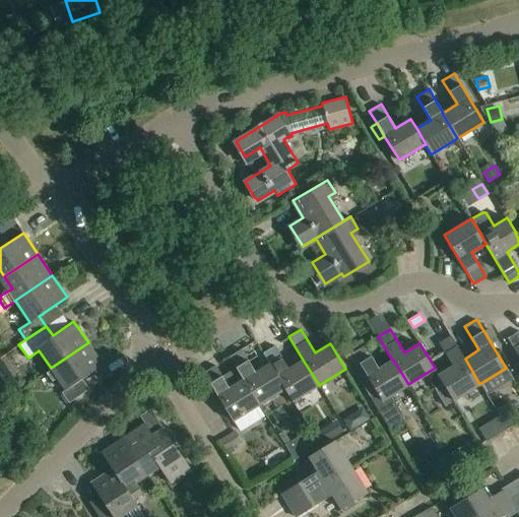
[(518,330),(507,337),(518,358),(518,330)]
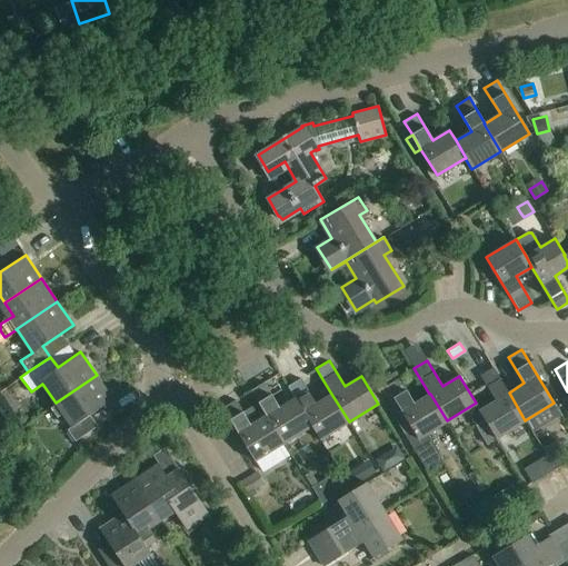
[(525,420),(509,393),(508,393),(492,367),(479,375),(496,400),(479,410),(496,438),(525,420)]
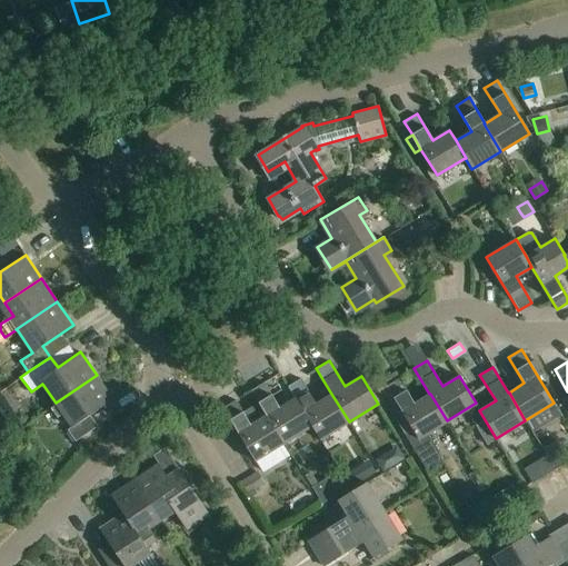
[(97,375),(56,403),(71,426),(67,429),(75,440),(97,425),(89,415),(112,399),(97,375)]
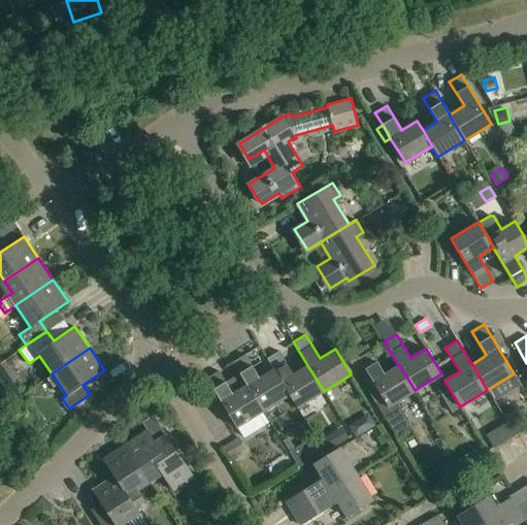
[(358,358),(381,395),(373,400),(394,433),(409,425),(395,402),(415,390),(399,365),(398,365),(385,373),(369,350),(358,358)]
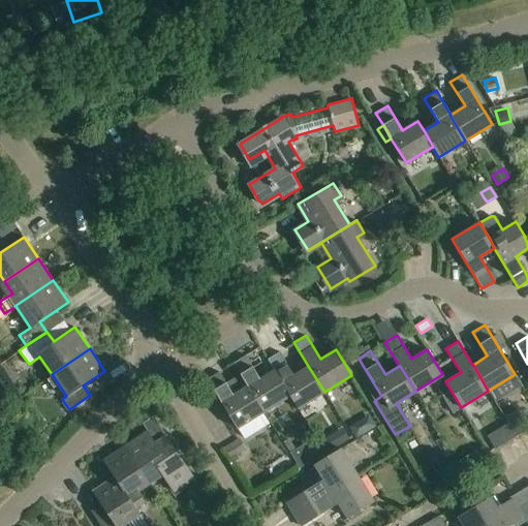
[(267,359),(274,370),(274,369),(289,395),(289,396),(298,408),(324,392),(308,366),(293,375),(279,351),(267,359)]
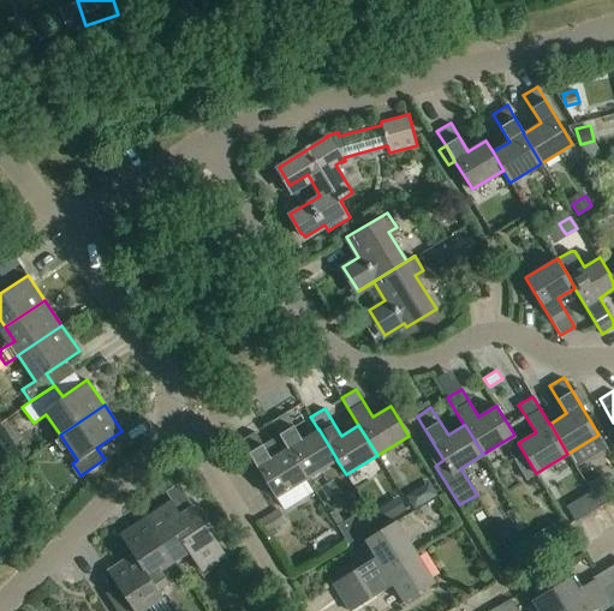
[(270,420),(279,435),(288,449),(307,478),(337,460),(337,459),(319,429),(319,430),(302,439),(285,412),(270,420)]
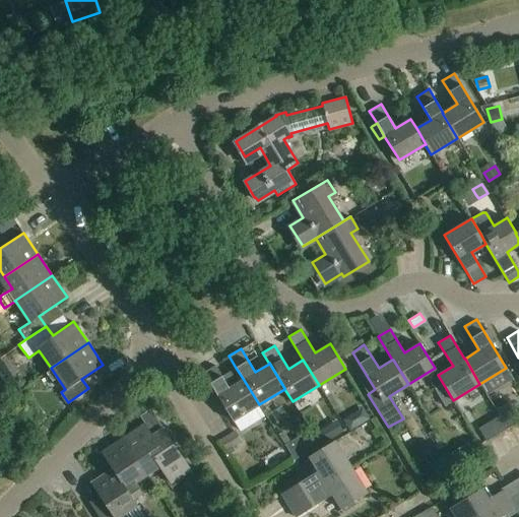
[(236,368),(221,376),(214,365),(203,372),(233,421),(259,404),(244,380),(236,368)]
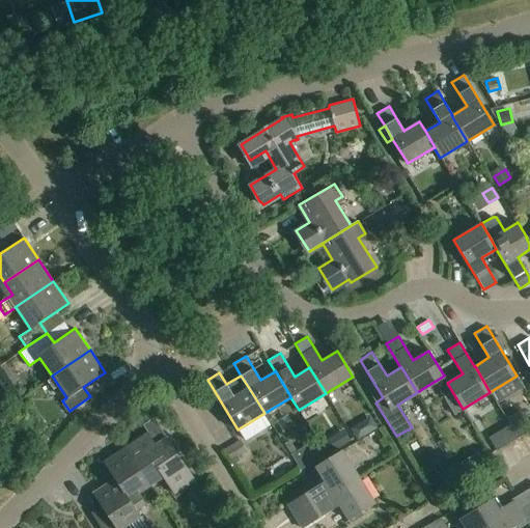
[(529,426),(519,409),(506,416),(518,435),(529,426)]
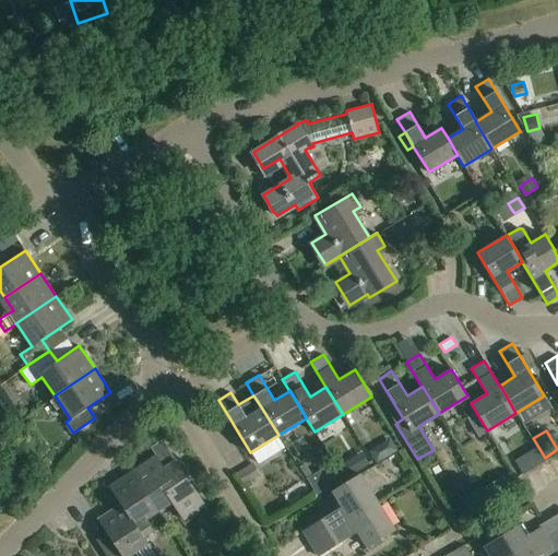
[(391,437),(371,449),(378,461),(399,449),(391,437)]
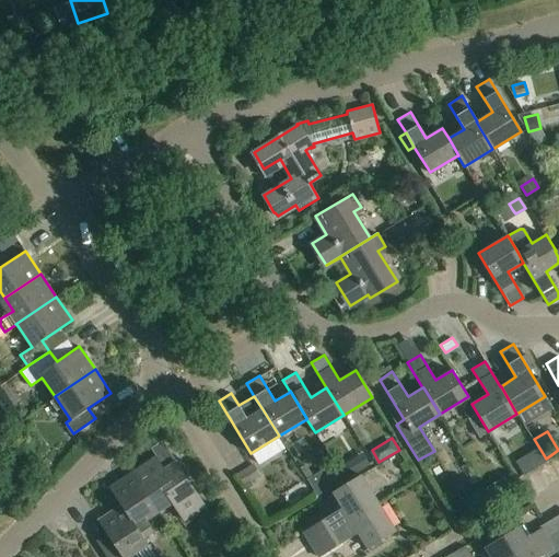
[(174,461),(174,460),(163,467),(155,455),(131,471),(159,511),(166,506),(173,501),(175,506),(185,520),(194,514),(205,507),(205,506),(174,461)]
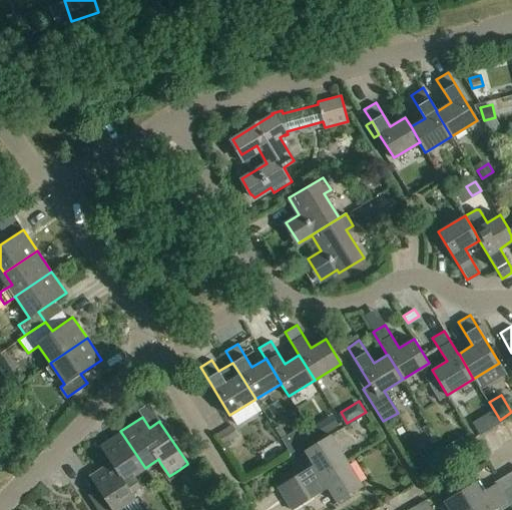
[(326,433),(328,431),(322,420),(311,427),(318,438),(326,433)]
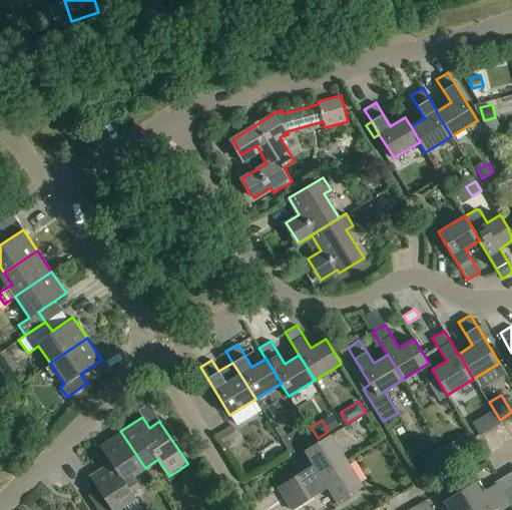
[(230,425),(215,433),(221,443),(236,434),(230,425)]
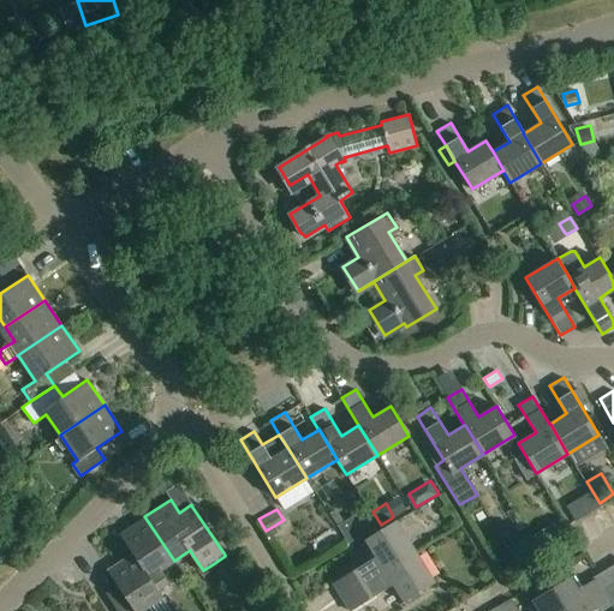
[(351,516),(344,521),(335,509),(329,513),(349,544),(363,534),(351,516)]
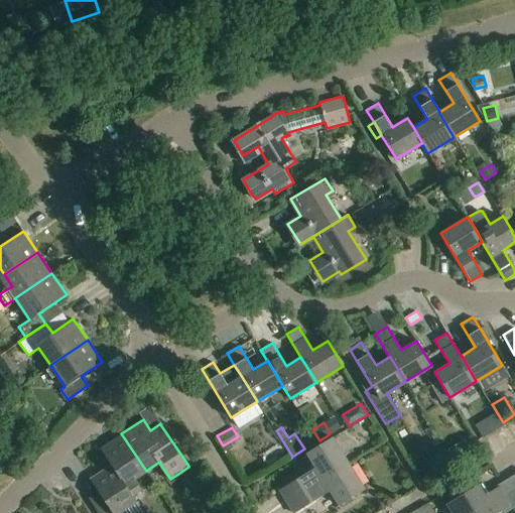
[(100,447),(111,466),(112,465),(132,495),(141,489),(134,478),(146,471),(121,433),(100,447)]
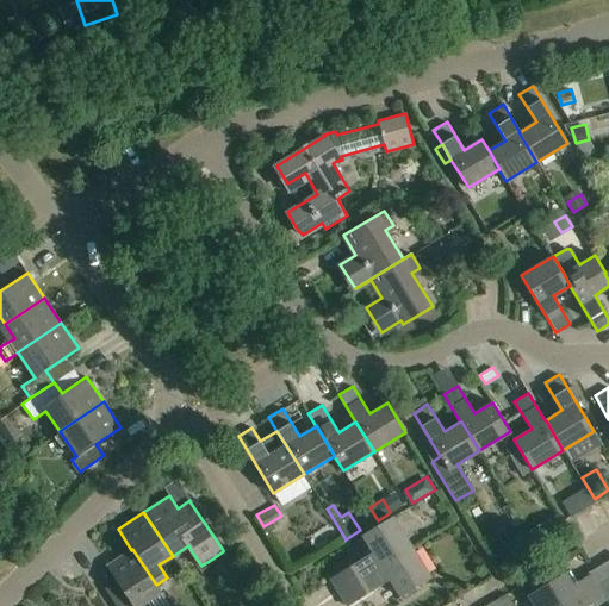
[(330,578),(339,592),(350,583),(411,547),(392,516),(362,535),(373,551),(342,570),(330,578)]
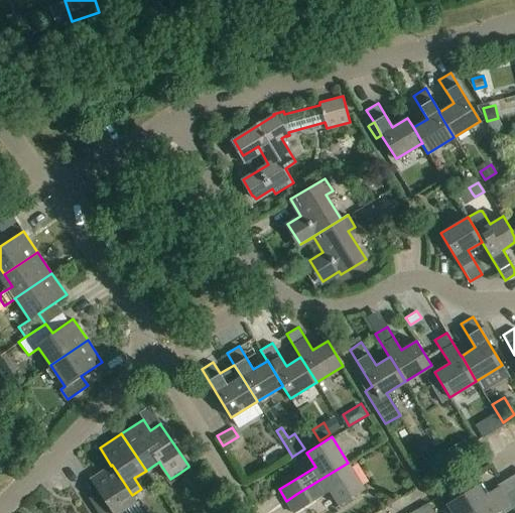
[(460,440),(448,446),(460,466),(471,460),(460,440)]
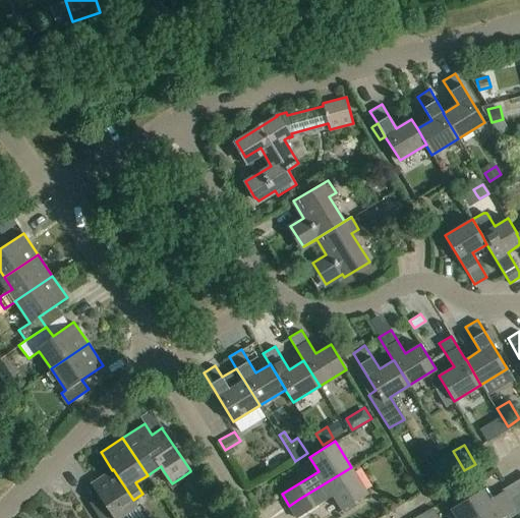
[(428,462),(432,470),(439,480),(458,470),(448,452),(428,462)]
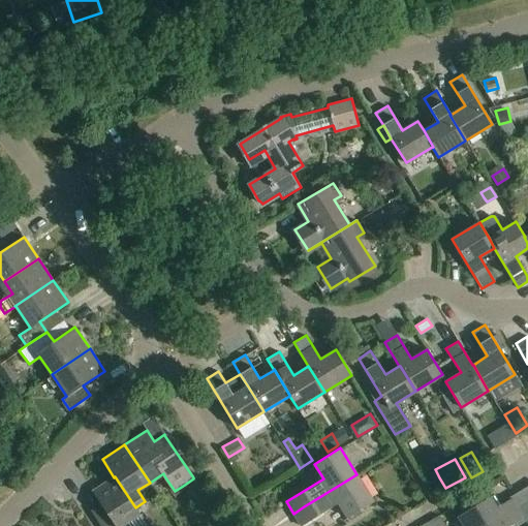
[(304,506),(293,514),(301,525),(338,502),(347,518),(373,501),(356,474),(304,506)]
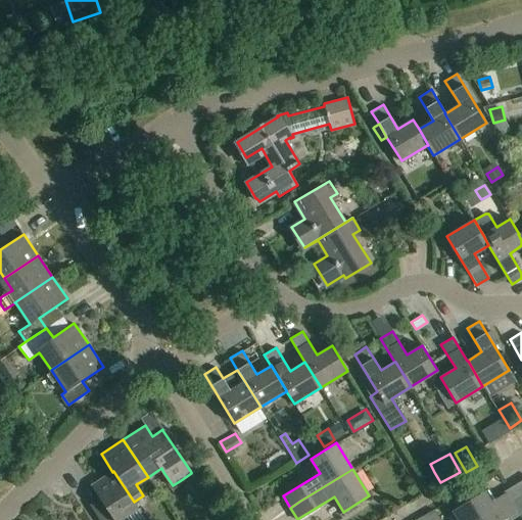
[(113,471),(112,472),(101,479),(101,478),(91,484),(99,498),(89,504),(99,519),(119,519),(138,508),(134,502),(113,471)]
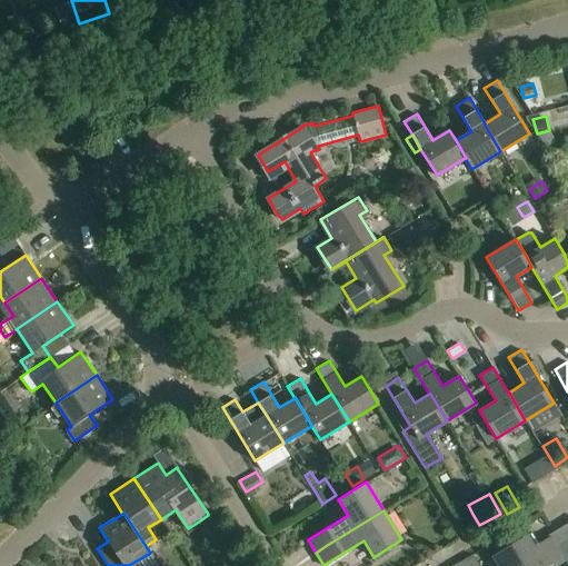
[(498,565),(522,565),(556,546),(567,538),(567,520),(548,534),(549,536),(534,546),(526,534),(491,555),(498,565)]
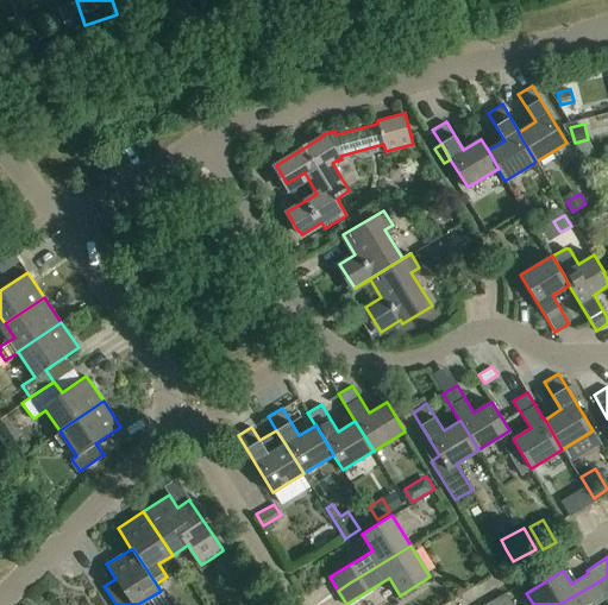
[(584,604),(602,596),(595,584),(559,604),(584,604)]
